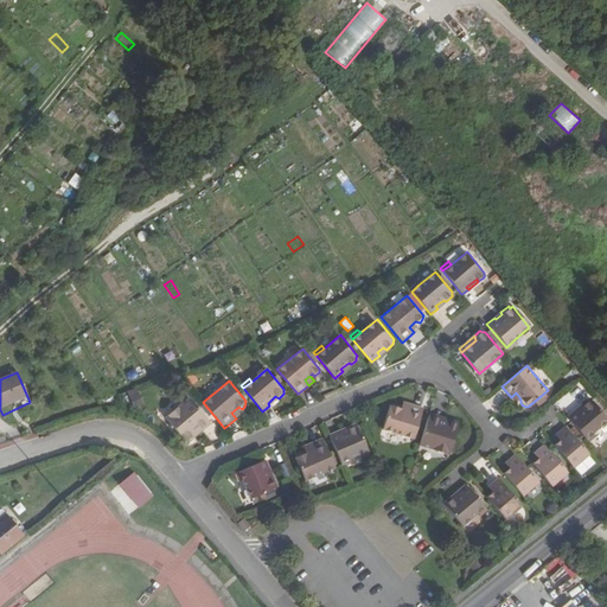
[(102,397),(106,406),(117,401),(113,393),(102,397)]
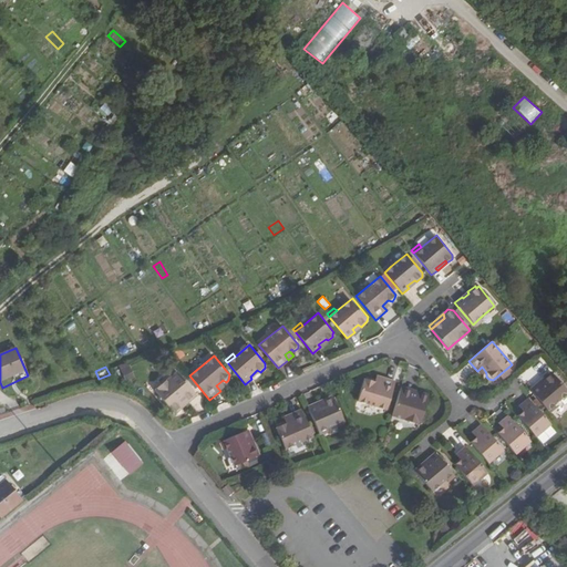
[(250,377),(251,379),(260,372),(257,370),(250,377)]
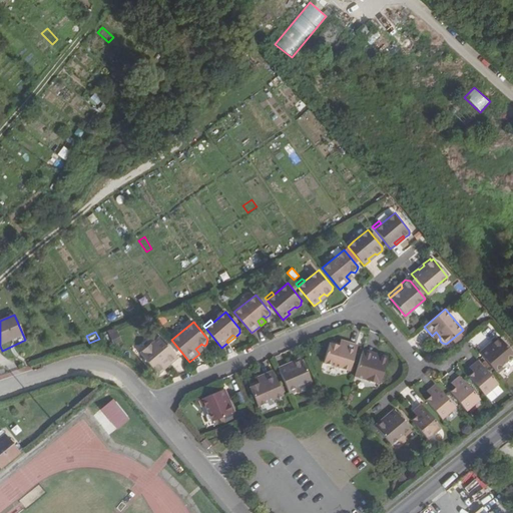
[(495,371),(501,365),(506,362),(512,355),(512,353),(500,337),(495,338),(491,341),(493,343),(485,350),(484,347),(478,352),(495,371)]
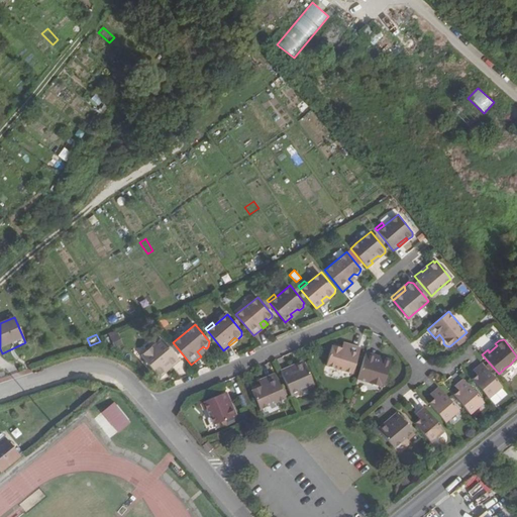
[(166,369),(178,357),(163,340),(142,356),(159,376),(162,377),(168,372),(166,369)]
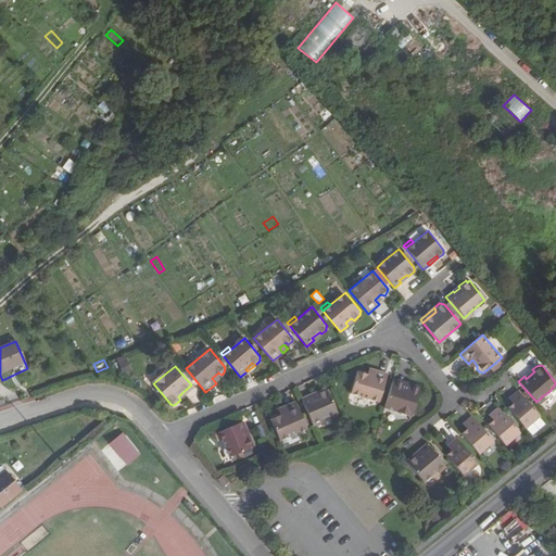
[(388,375),(376,370),(374,376),(367,374),(366,370),(362,369),(359,371),(357,370),(350,393),(378,403),(388,375)]
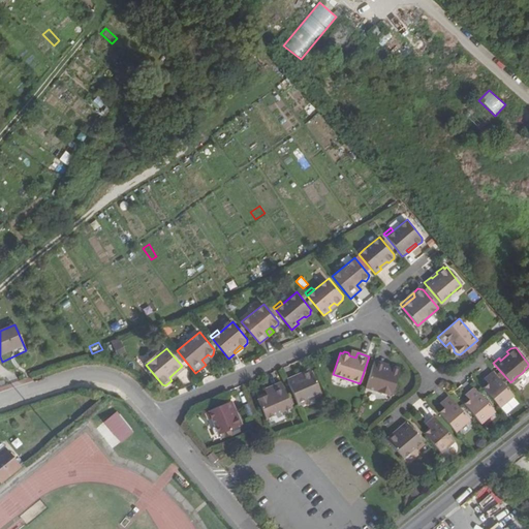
[(506,351),(499,358),(500,361),(508,353),(506,351)]
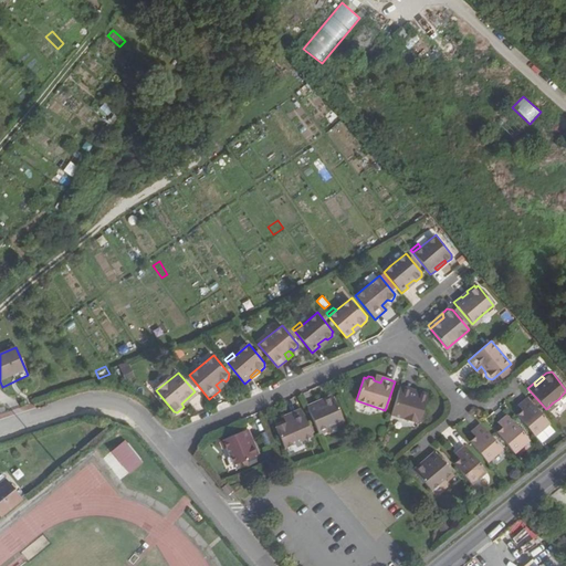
[(216,385),(220,390),(226,386),(221,380),(216,385)]
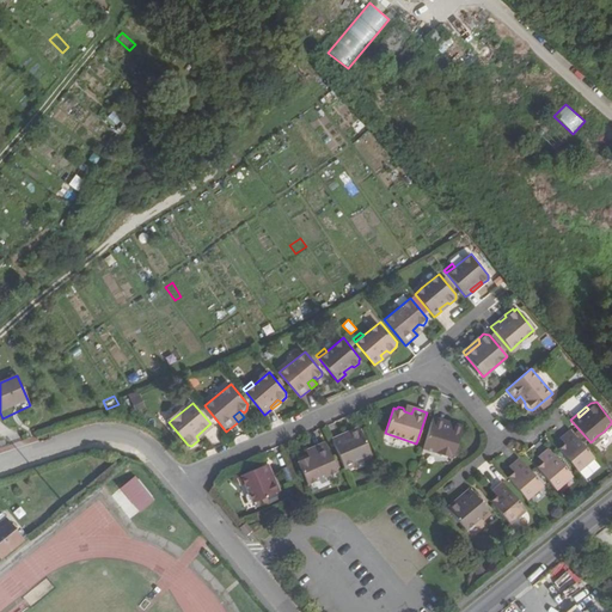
[(450,429),(451,423),(433,418),(430,423),(450,429)]
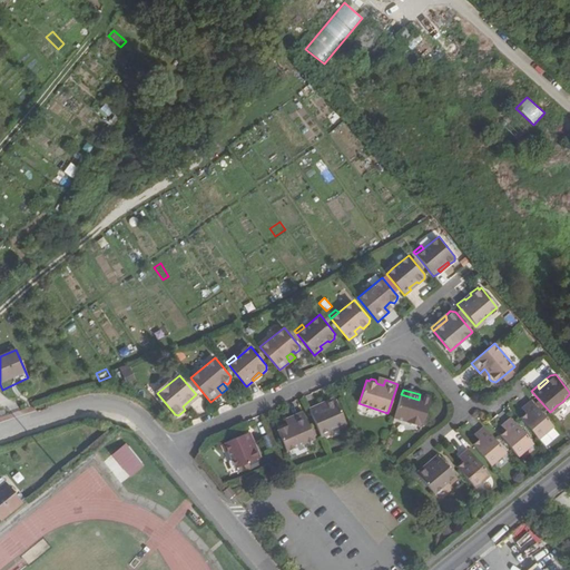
[(198,397),(196,394),(183,406),(185,410),(198,397)]
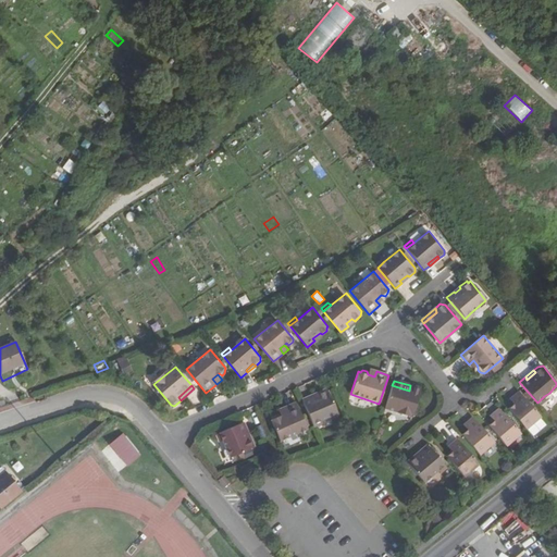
[(409,391),(392,385),(385,409),(411,418),(420,391),(418,387),(410,385),(409,391)]
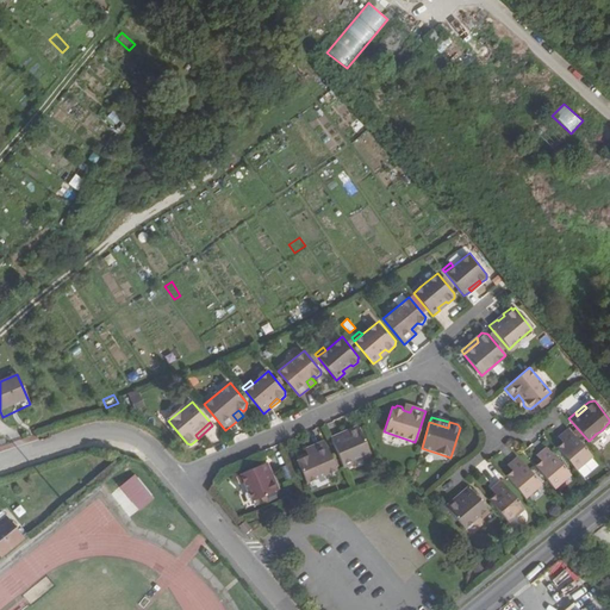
[(330,436),(342,464),(350,460),(371,453),(361,428),(360,428),(356,425),(349,428),(349,431),(341,435),(341,433),(330,436)]
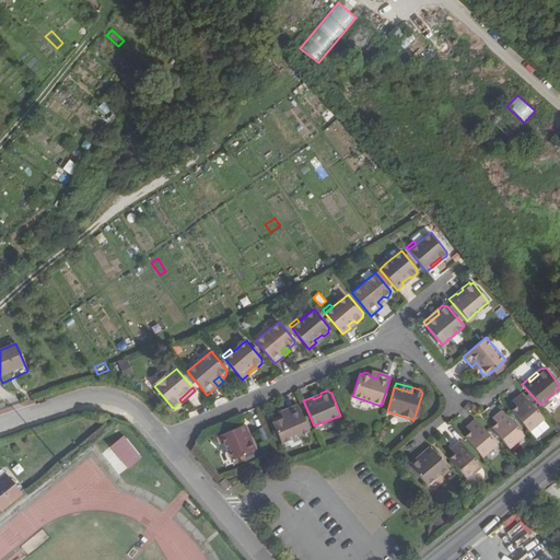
[(516,406),(511,410),(528,431),(543,418),(522,393),(515,398),(518,403),(516,406)]
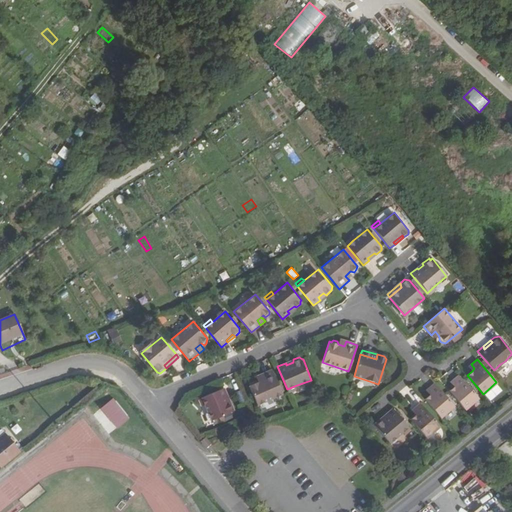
[(500,364),(494,370),(496,372),(502,367),(500,364)]
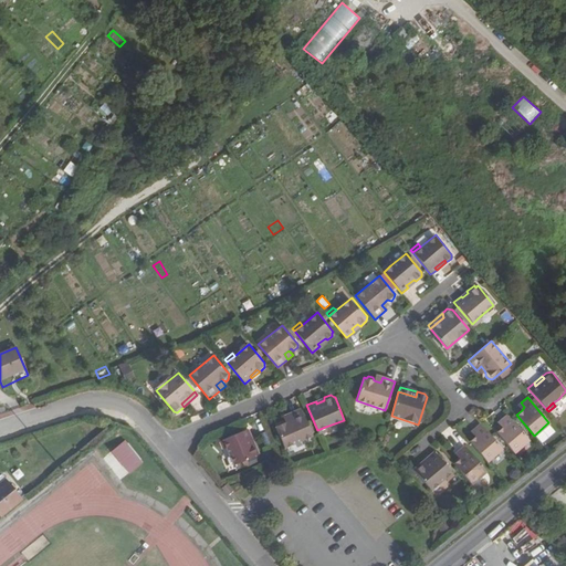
[(301,408),(290,413),(292,420),(285,422),(285,423),(282,420),(278,422),(276,428),(285,449),(314,437),(301,408)]
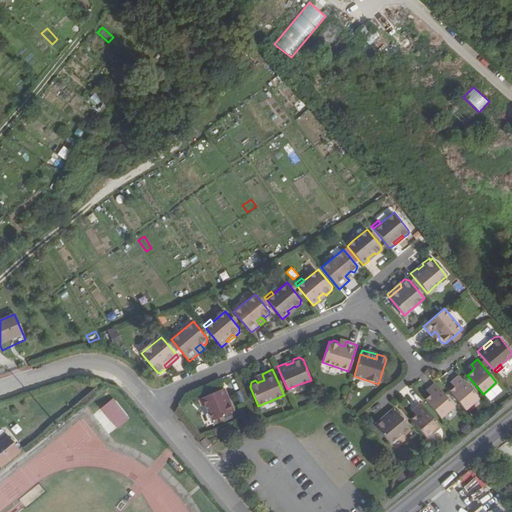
[(256,376),(258,382),(264,380),(262,374),(256,376)]
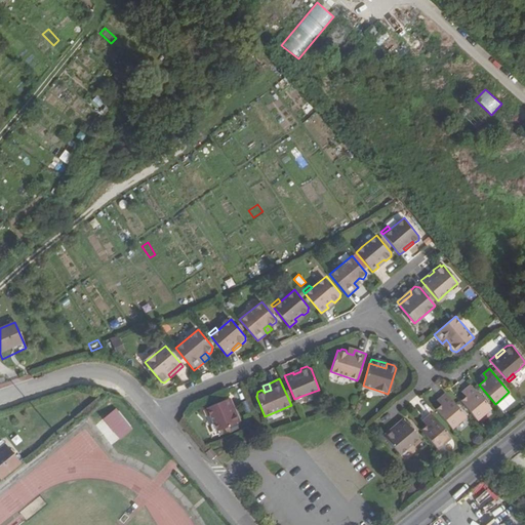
[(460,400),(477,420),(490,408),(470,384),(465,389),(468,393),(465,396),(460,400)]
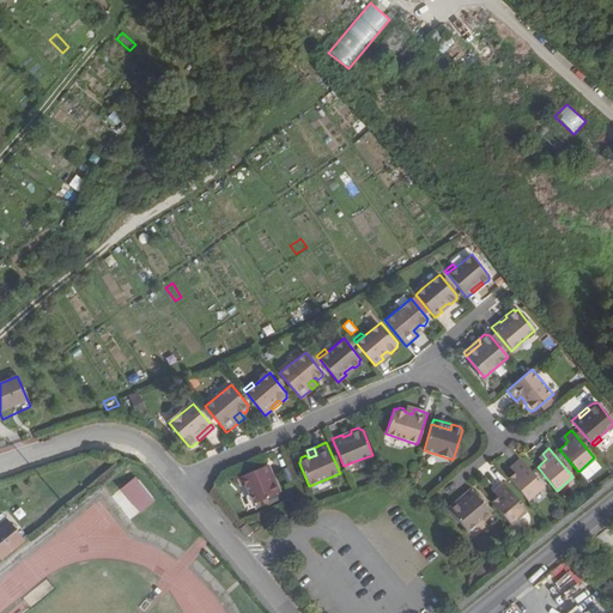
[(515,471),(508,477),(527,501),(544,486),(521,457),(513,463),(517,468),(515,471)]
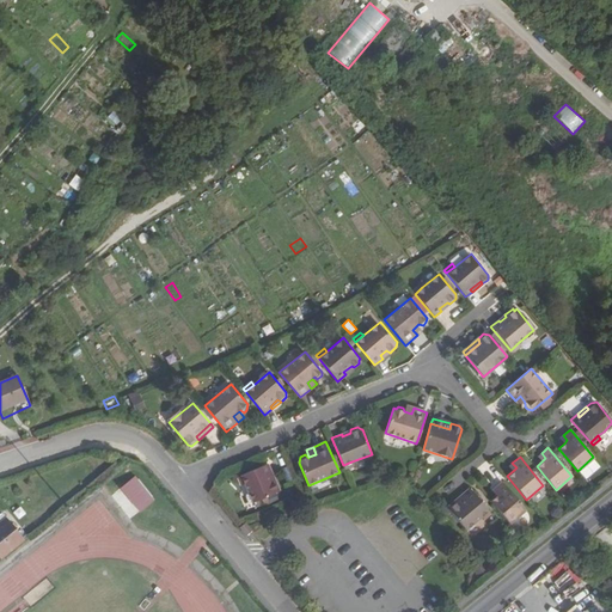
[(242,476),(245,485),(254,505),(279,494),(280,490),(277,483),(274,482),(270,475),(273,471),(269,464),(242,476)]
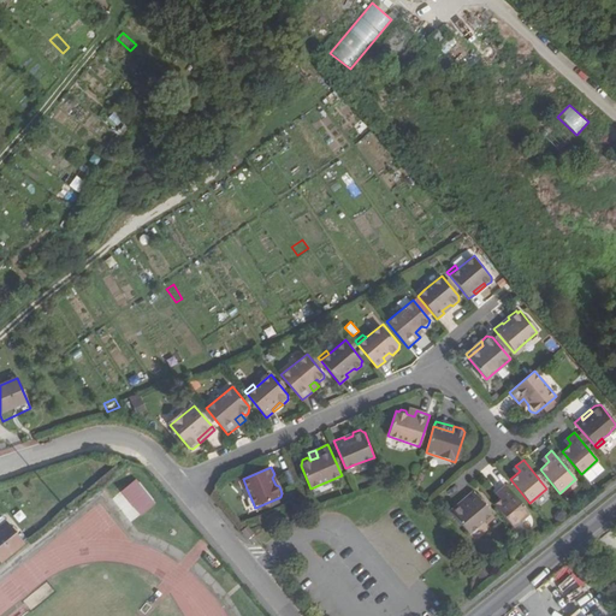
[(142,516),(155,505),(136,481),(122,493),(142,516)]
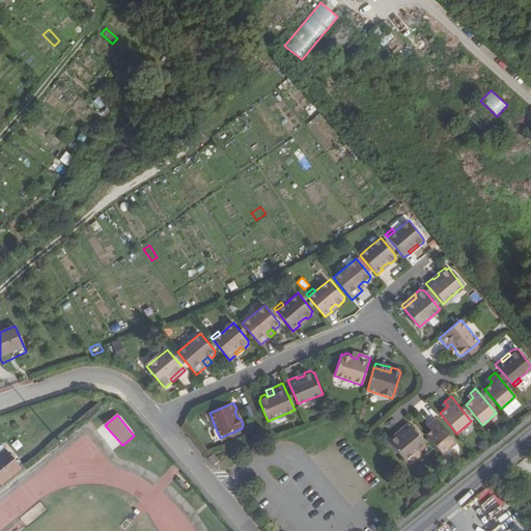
[(425,434),(442,453),(456,442),(436,417),(430,422),(434,427),(430,429),(425,434)]
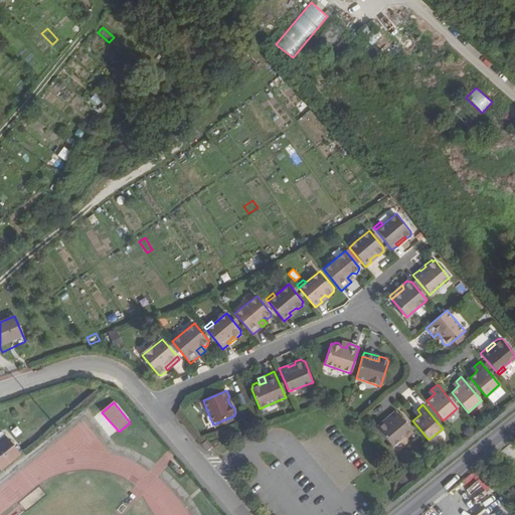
[(395,410),(388,415),(390,418),(385,423),(382,421),(378,424),(378,428),(377,430),(392,447),(405,436),(411,431),(395,410)]
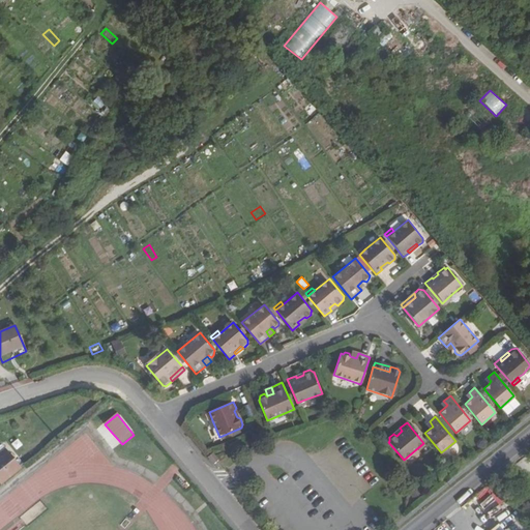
[(0,480),(1,482),(18,468),(3,449),(5,448),(2,444),(0,445),(0,480)]
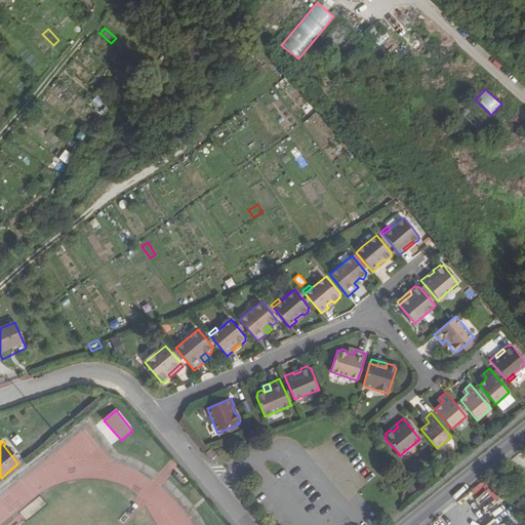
[(205,453),(211,460),(216,456),(210,450),(205,453)]
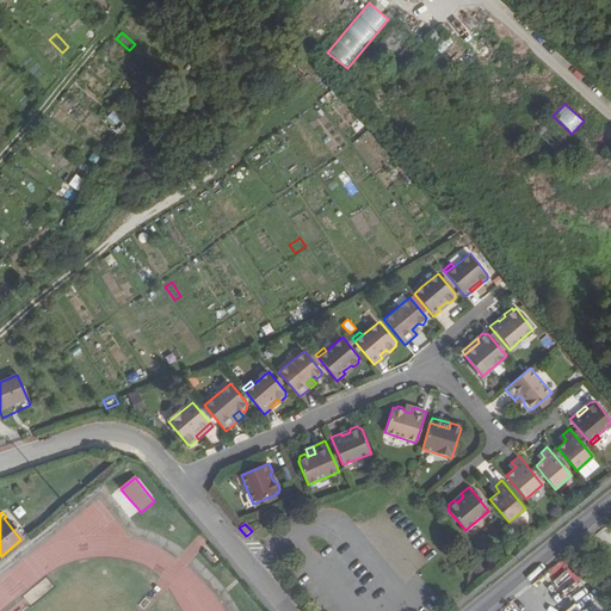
[(556,574),(543,585),(548,591),(561,581),(556,574)]
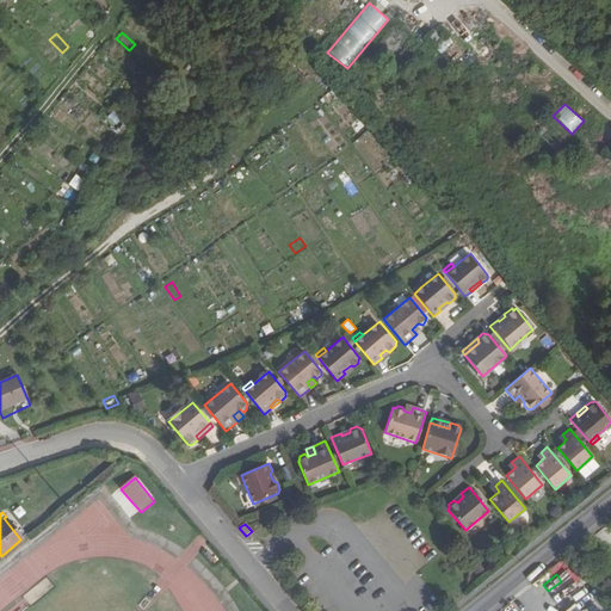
[(550,598),(544,602),(550,610),(556,610),(559,610),(550,598)]
